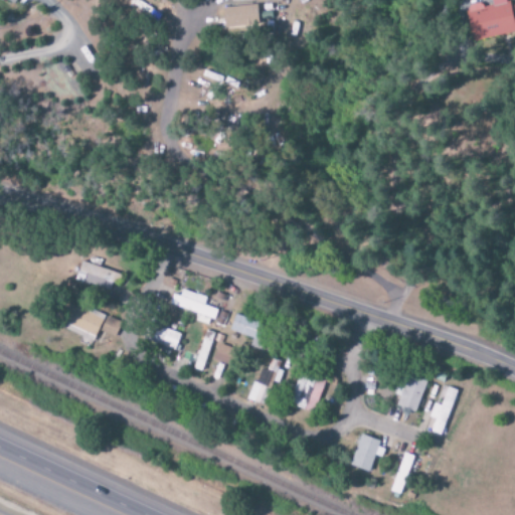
[(514,5),(507,7),(505,0),(490,0),(492,5),(473,9),(473,12),(467,13),(472,41),(514,33),(514,30),(514,24),(514,23),(514,5)]
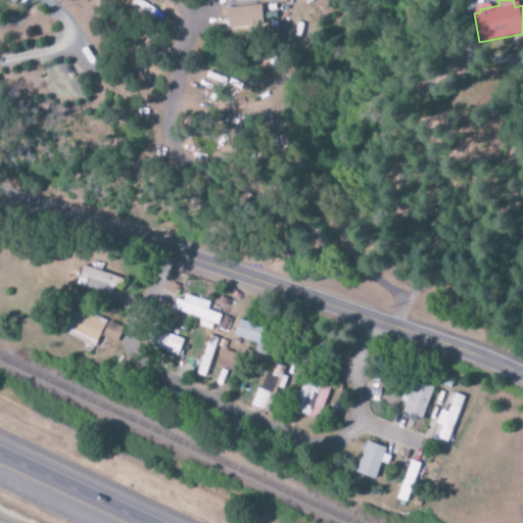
[(226,8),(227,29),(260,28),(259,7),(226,8)]
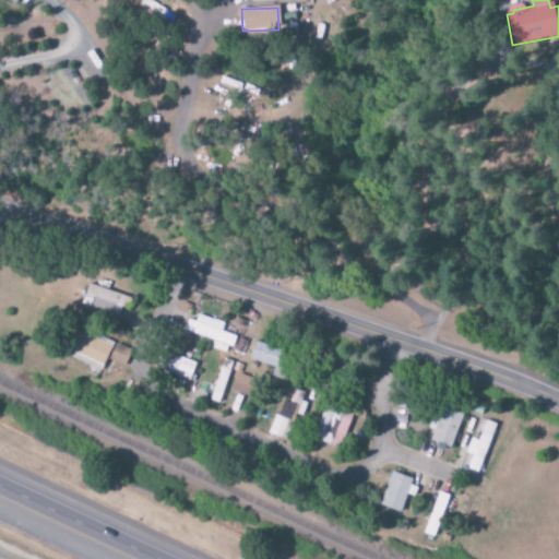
[(128,297),(87,284),(81,304),(121,317),(128,297)]
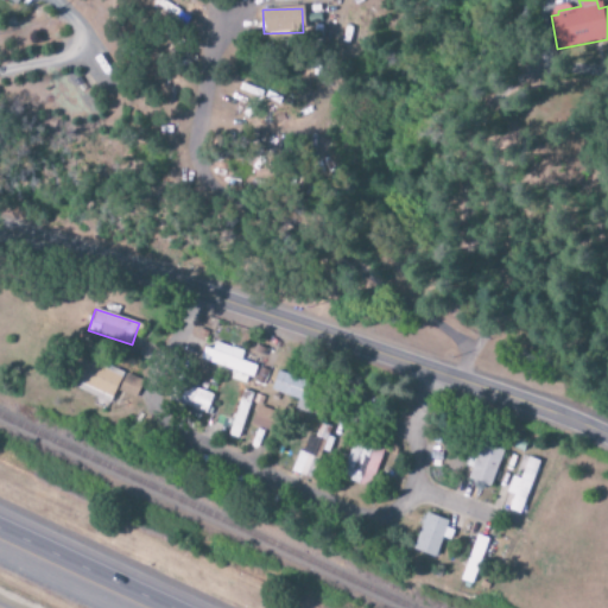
[(241,361),(244,352),(214,342),(211,350),(203,347),(198,360),(233,371),(229,379),(244,384),(245,377),(253,379),(257,366),(241,361)]
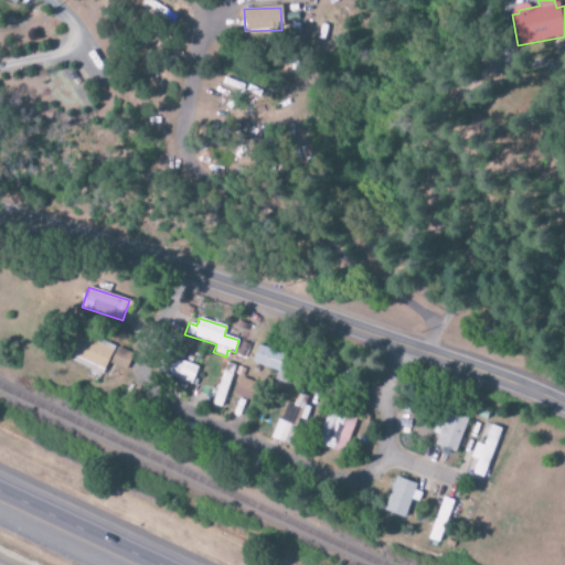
[(132,354),(75,332),(64,358),(104,373),(108,364),(126,372),(132,354)]
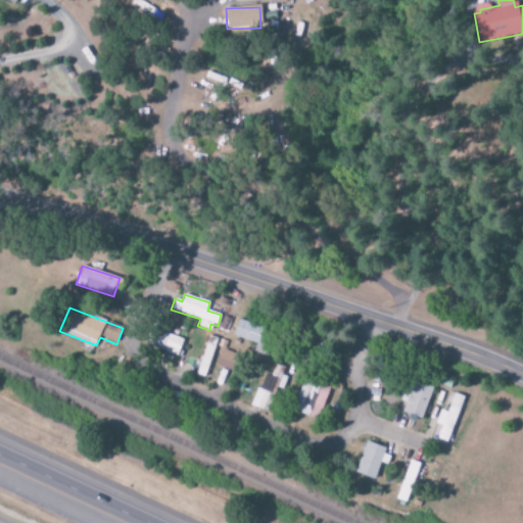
[(233,337),(257,344),(262,328),(237,321),(233,337)]
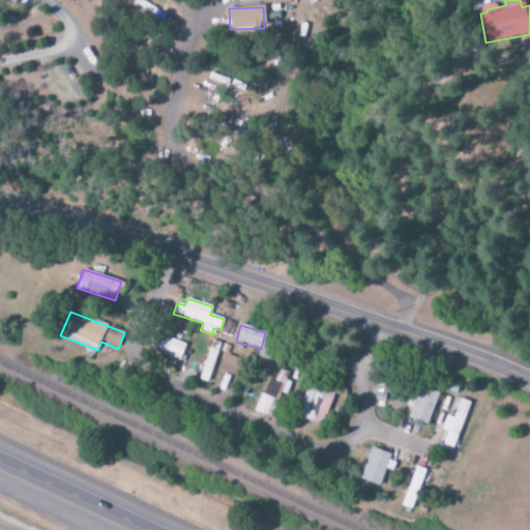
[(158,355),(180,362),(185,345),(165,337),(158,355)]
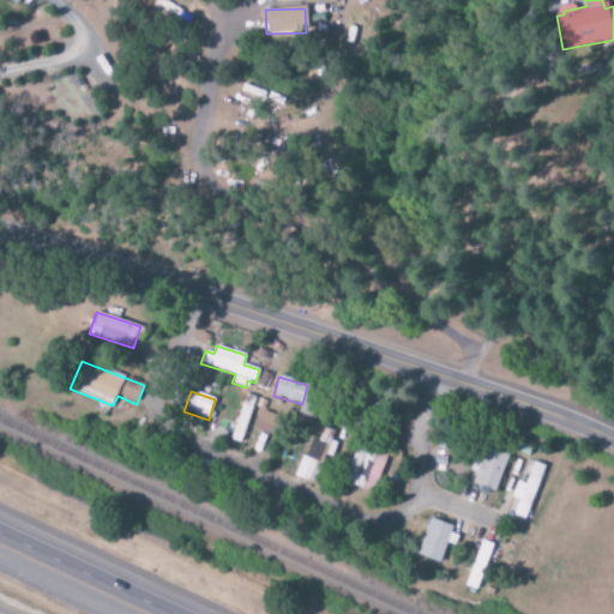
[(230,440),(241,444),(257,398),(245,395),(230,440)]
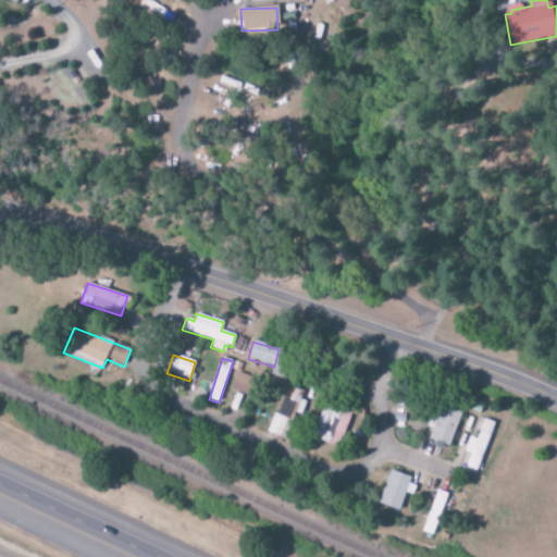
[(250,378),(236,372),(231,390),(245,394),(250,378)]
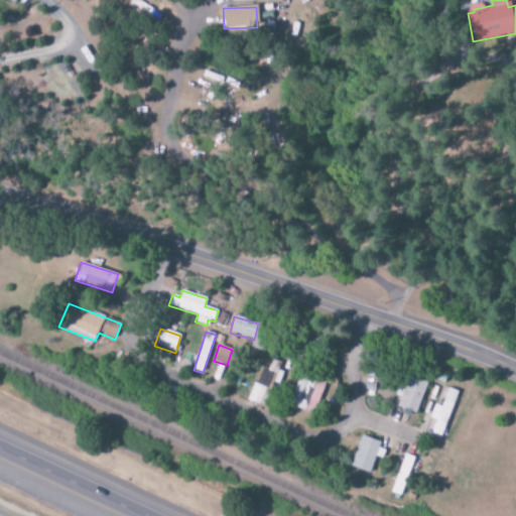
[(280,371),(279,371),(281,364),(271,360),(267,372),(260,370),(248,402),(267,408),(280,371)]
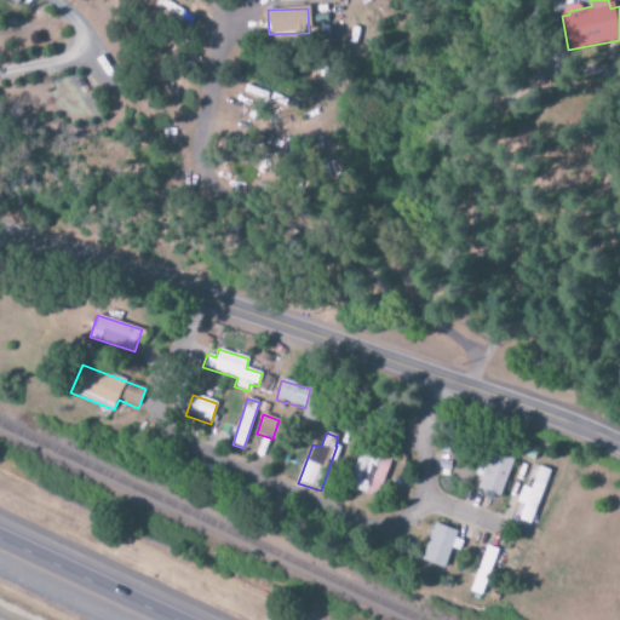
[(391,458),(362,447),(346,487),(375,498),(391,458)]
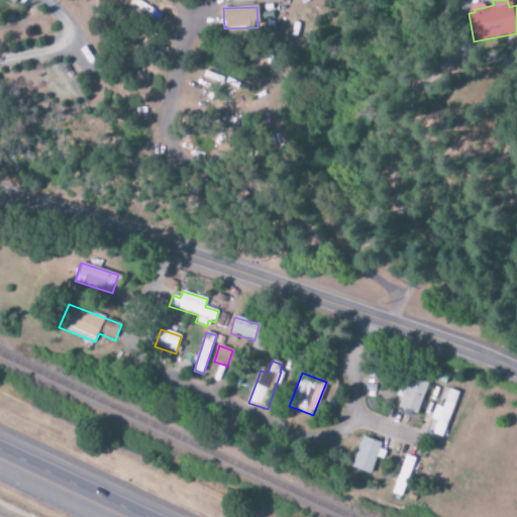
[(428,385),(409,378),(397,408),(416,415),(428,385)]
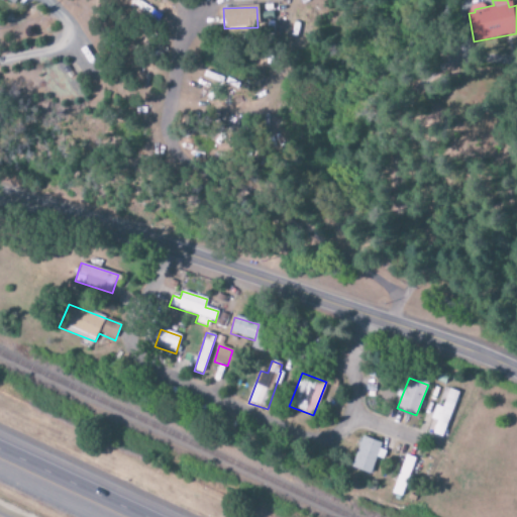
[(443,408),(435,406),(431,420),(436,421),(432,436),(443,440),(458,392),(449,389),(443,408)]
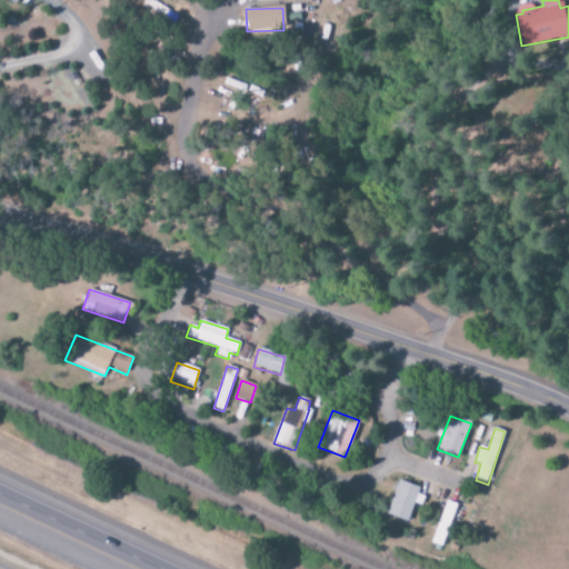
[(419,488),(397,481),(387,517),(408,522),(413,505),(421,507),(423,497),(417,495),(419,488)]
